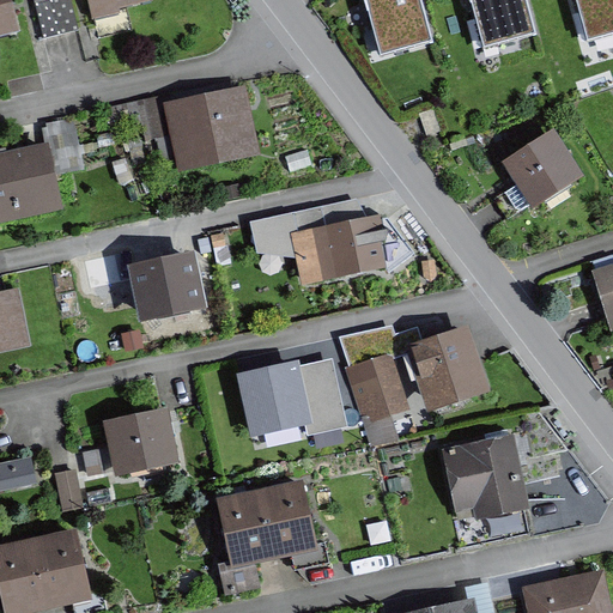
[(6,0),(0,0),(0,42),(16,40),(6,0)]
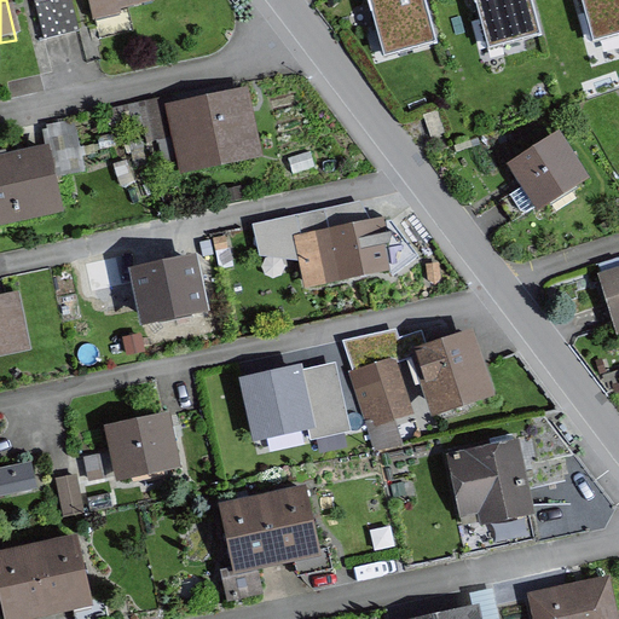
[(154,0),(87,0),(93,17),(155,1),(154,0)]
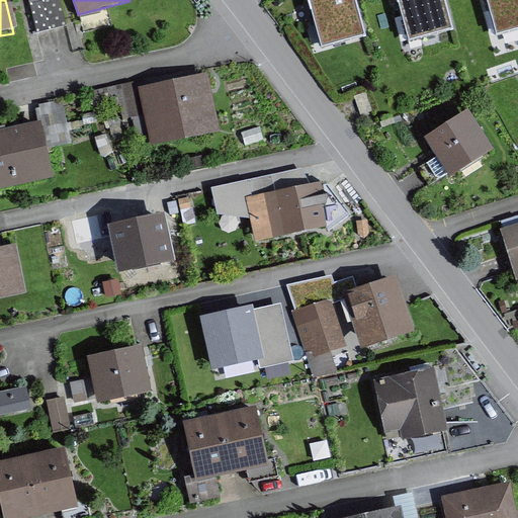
[(360,0),(306,0),(317,37),(367,23),(360,0)]
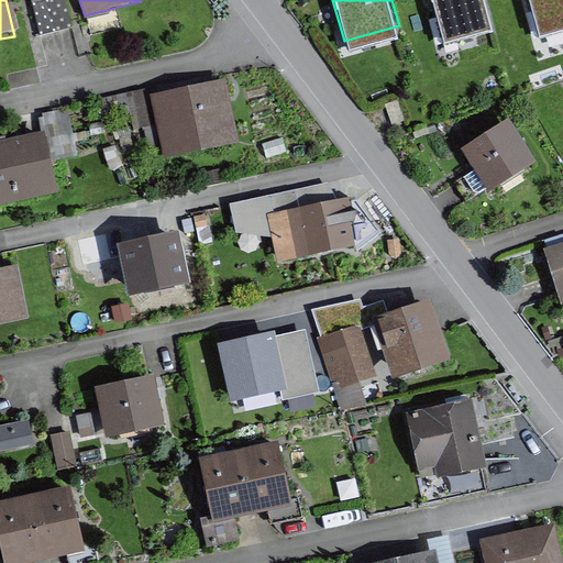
[(485,0),(426,0),(437,37),(492,22),(485,0)]
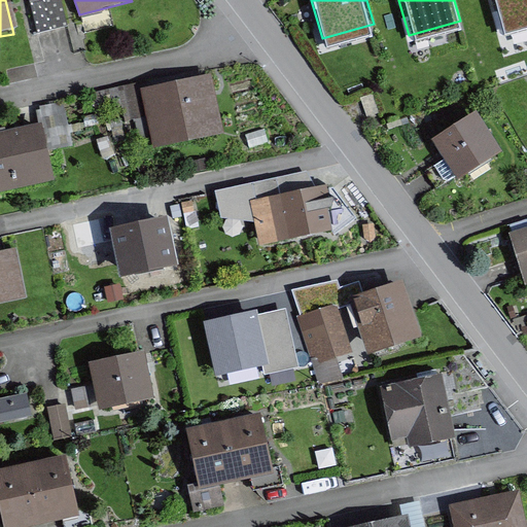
[(526,0),(493,0),(500,27),(526,19),(526,0)]
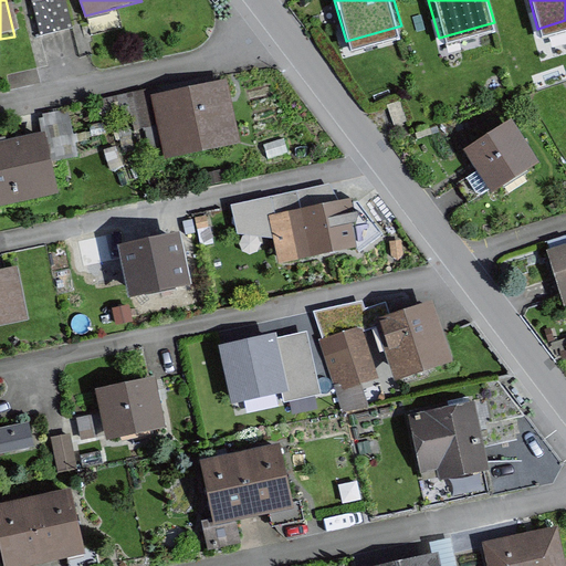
[(66,2),(49,7),(58,39),(75,34),(66,2)]
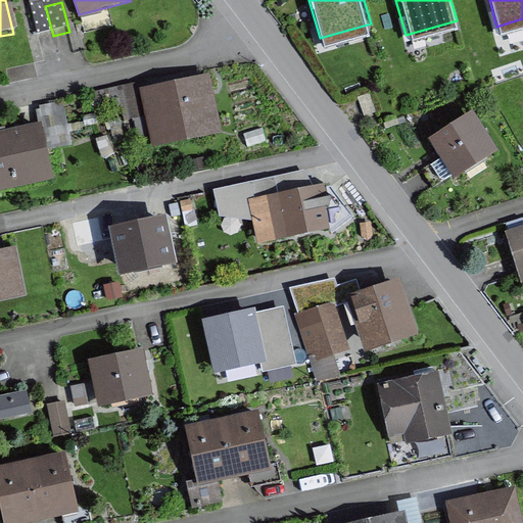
[(45,6),(30,10),(37,40),(53,36),(45,6)]
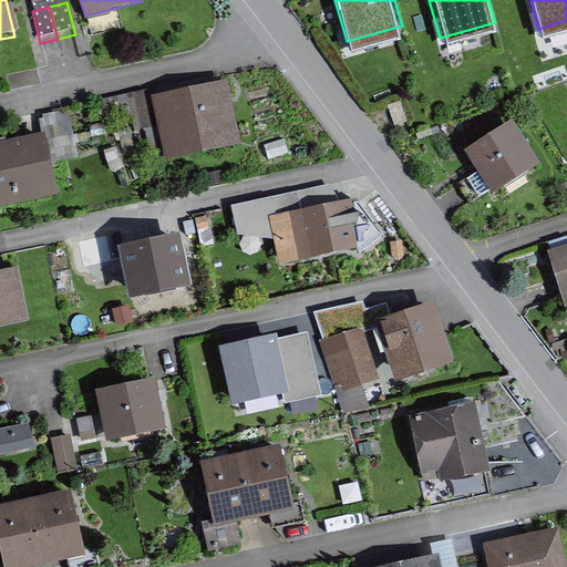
[(226,93),(155,109),(167,163),(238,146),(226,93)]
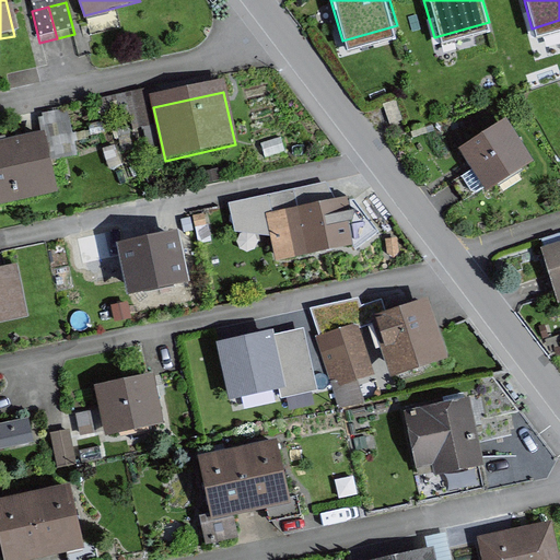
[(424,92),(386,106),(398,138),(436,125),(424,92)]
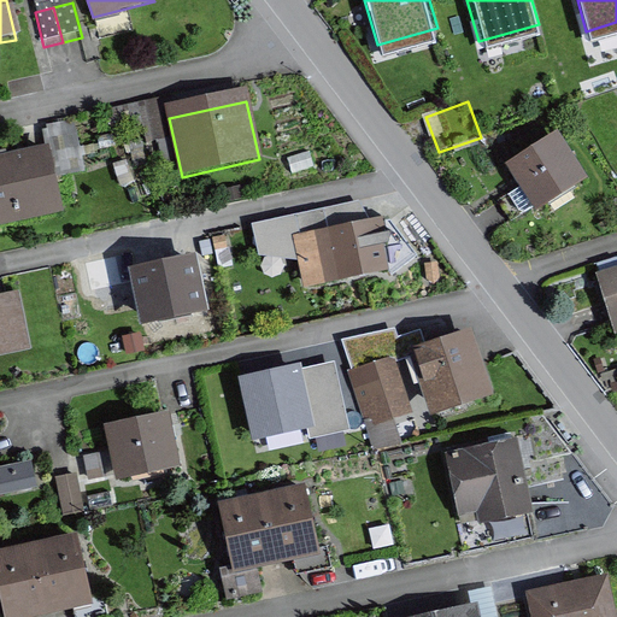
[(558,134),(506,162),(535,206),(585,176),(558,134)]
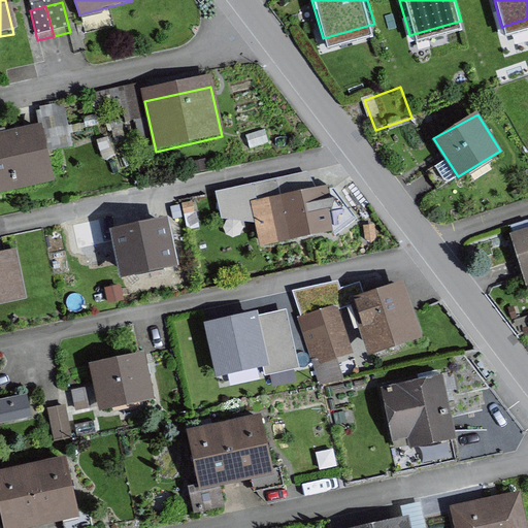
[(35,135),(0,141),(0,202),(47,193),(35,135)]
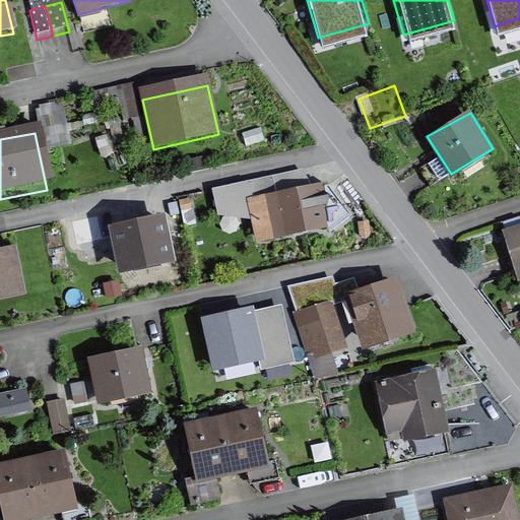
[(217,195),(221,212),(261,204),(258,187),(217,195)]
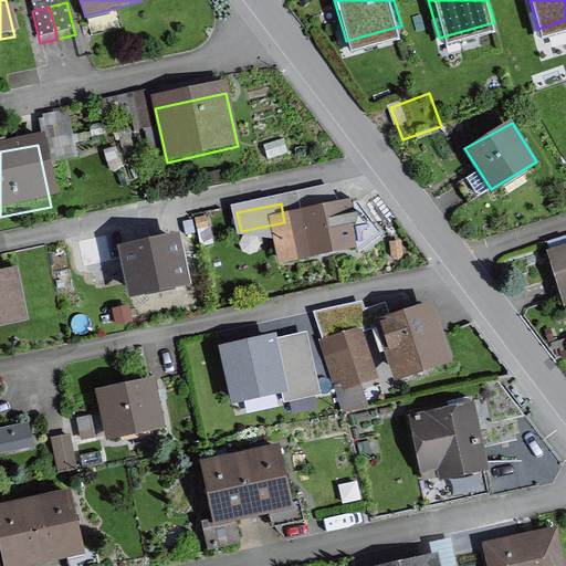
[(354,259),(345,213),(272,227),(281,272),(354,259)]
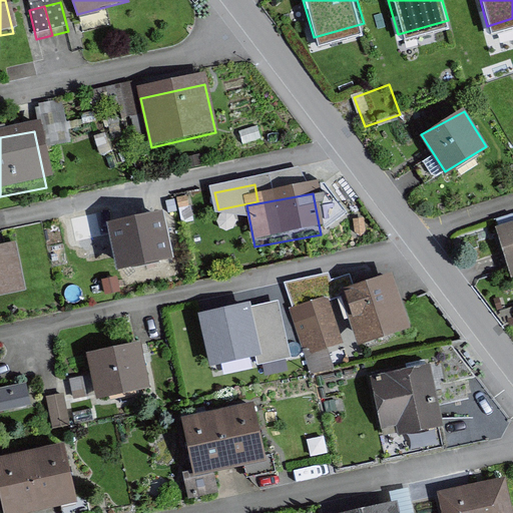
[(85,255),(110,250),(107,233),(105,219),(80,224),(85,255)]
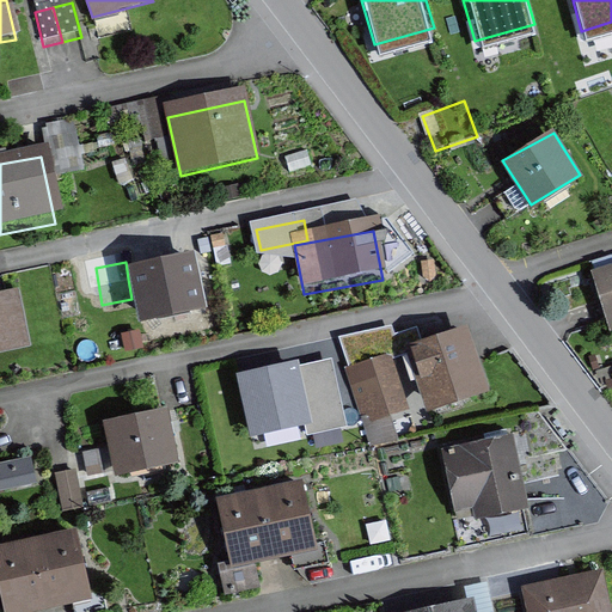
[(193,268),(128,279),(132,299),(136,330),(201,319),(193,268)]
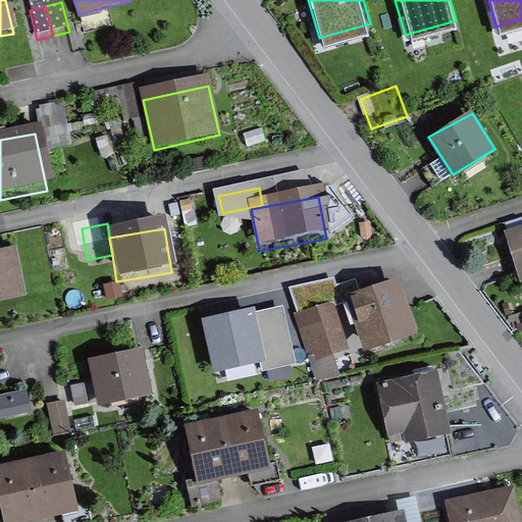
[(514,288),(521,284),(521,232),(499,241),(514,288)]
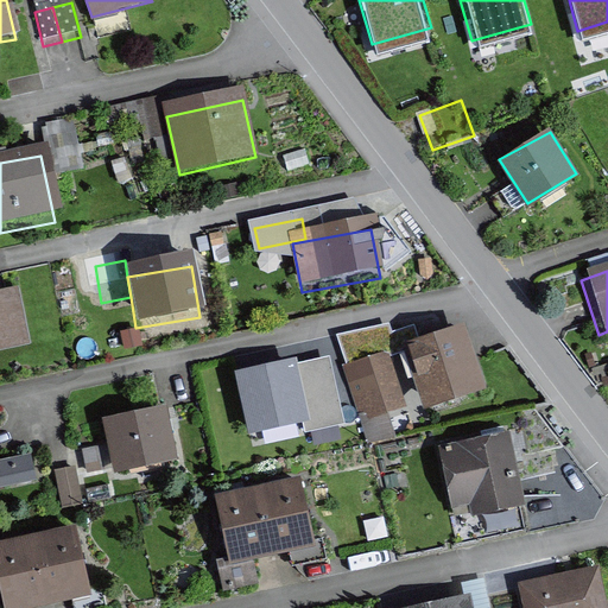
[(0,360),(26,355),(16,303),(0,305),(0,360)]
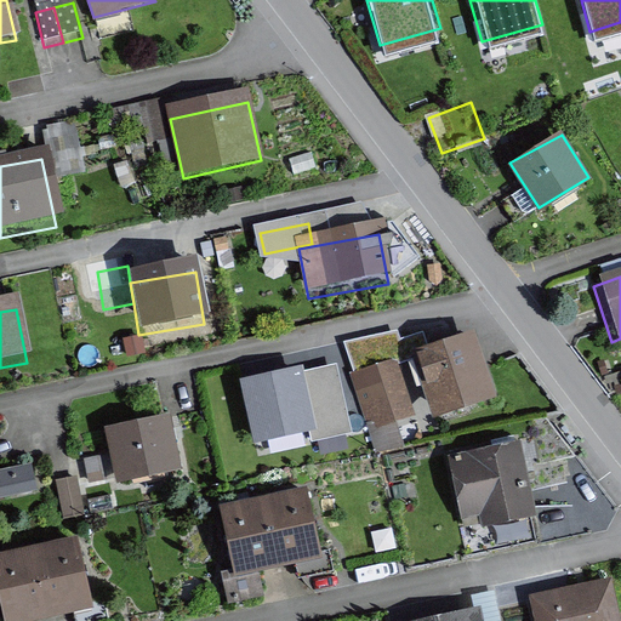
[(479,334),(416,351),(432,408),(495,391),(479,334)]
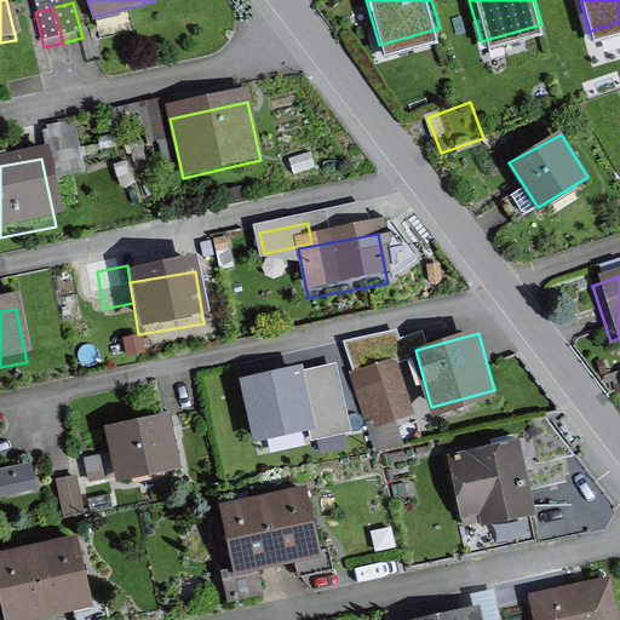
[(399,357),(351,372),(374,453),(405,445),(396,418),(414,412),(399,357)]
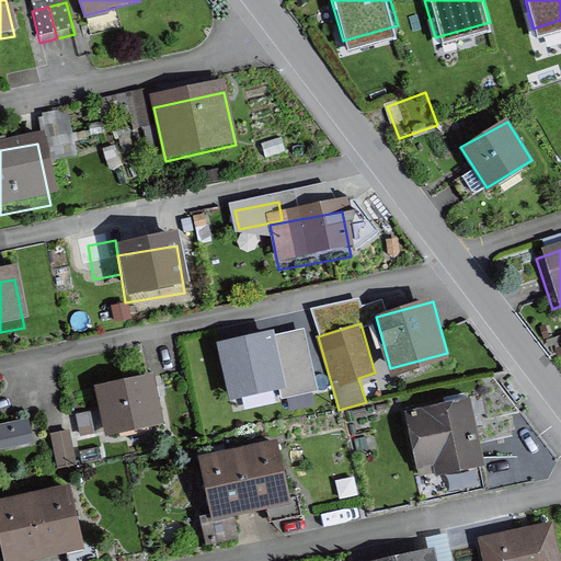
[(273,327),(217,339),(230,398),(278,388),(286,386),(274,333),(273,327)]
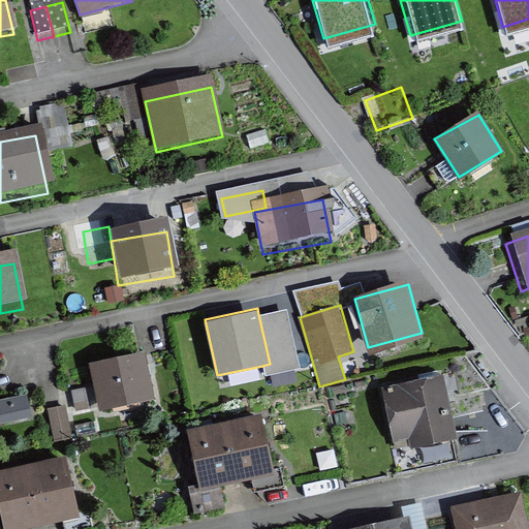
[(286,308),(258,314),(270,364),(262,366),(263,374),(299,367),(286,308)]
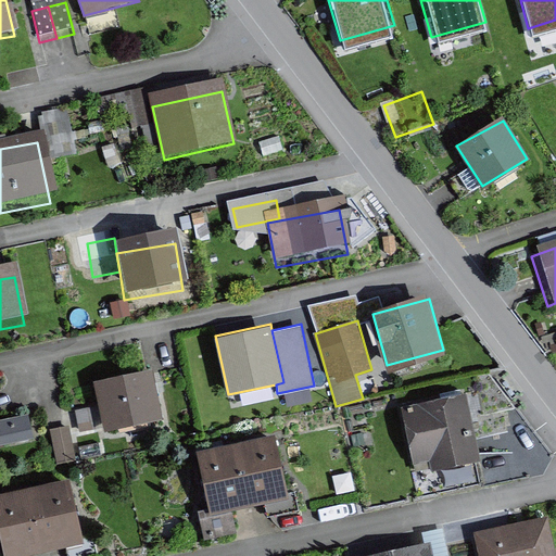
[(153,367),(93,380),(104,430),(164,417),(153,367)]
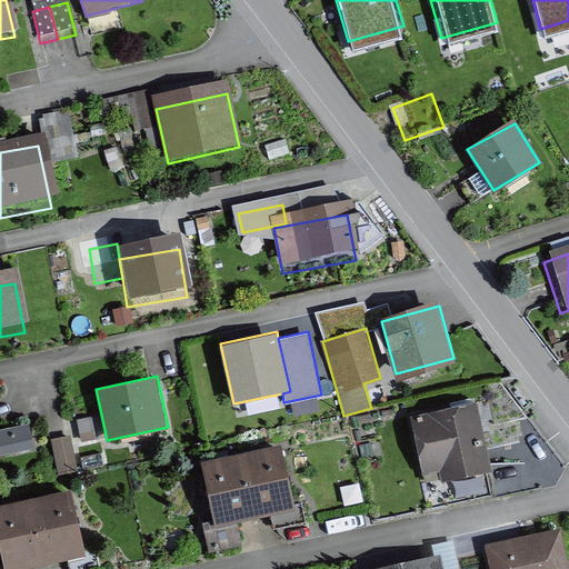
[(476,399),(412,413),(428,485),(492,470),(476,399)]
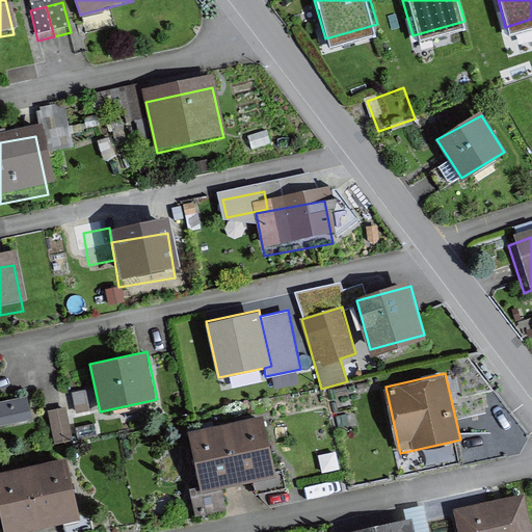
[(0,425),(34,418),(29,393),(0,398),(0,425)]
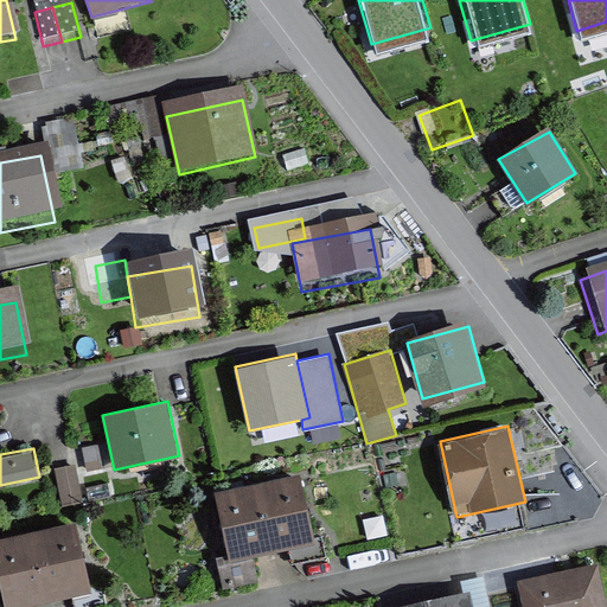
[(76,465),(56,468),(63,505),(83,500),(76,465)]
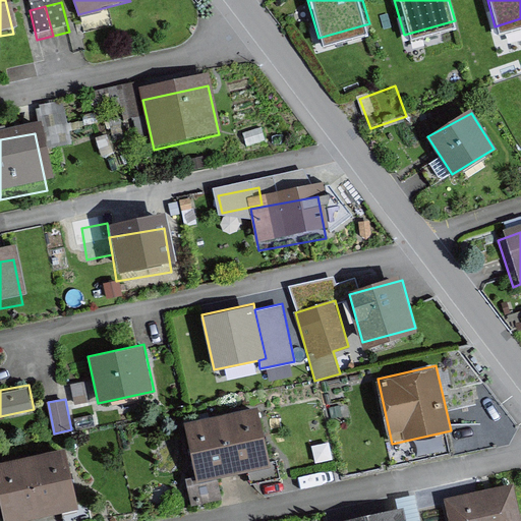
[(256,405),(221,413),(233,473),(270,465),(256,405)]
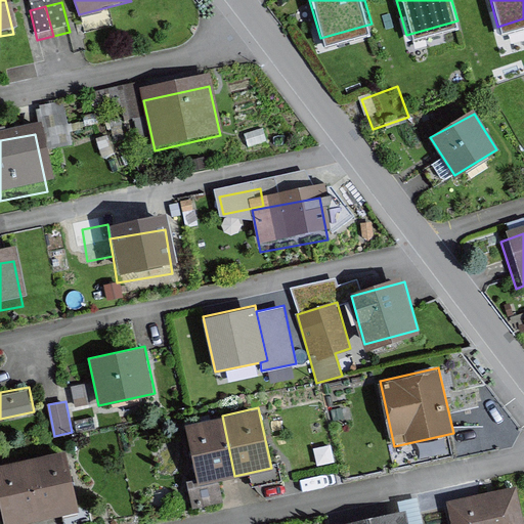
[(199,483),(234,476),(222,416),(185,424),(199,483)]
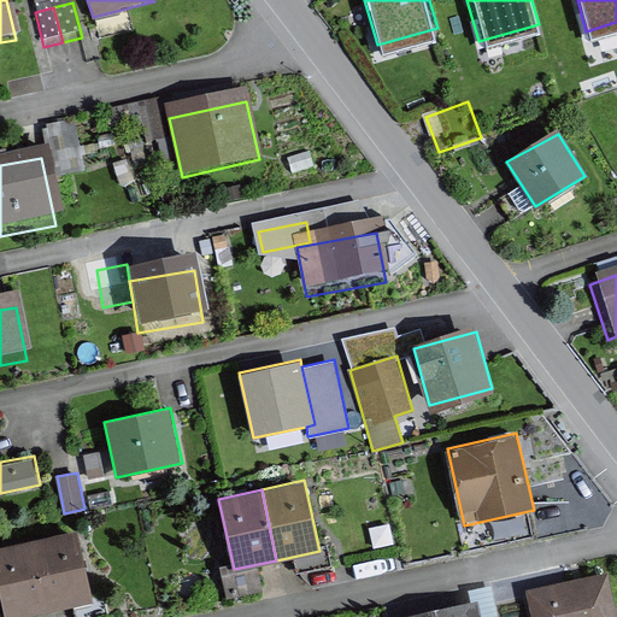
[(76,528),(34,539),(51,610),(93,600),(76,528)]
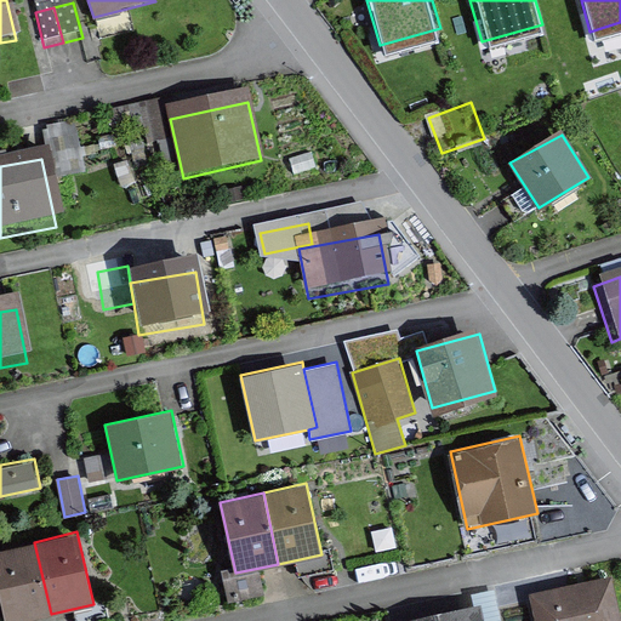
[(0,593),(6,620),(20,620),(51,614),(34,542),(0,550),(0,593)]
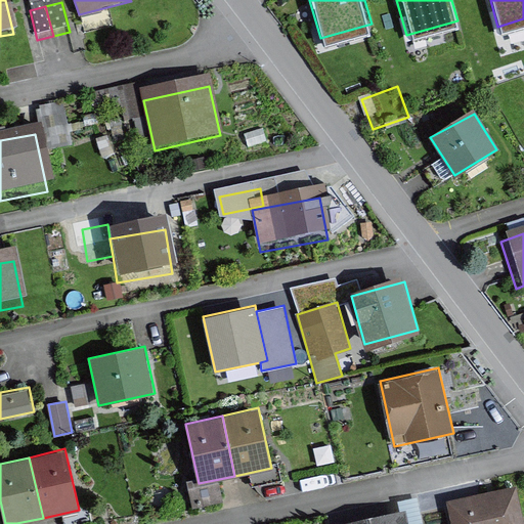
[(523,523),(523,520),(517,489),(451,505),(455,523),(523,523)]
